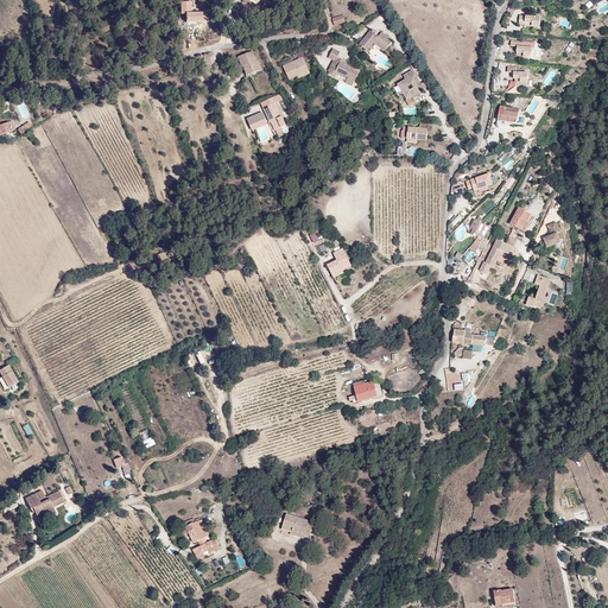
[(191,12),(190,1),(179,2),(181,13),(191,12)]
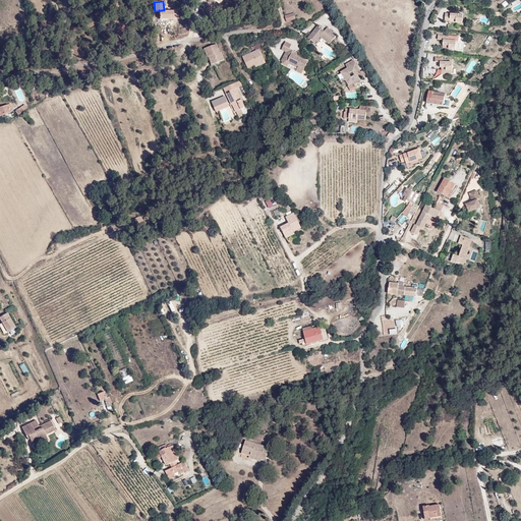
[(173,10),(158,11),(159,19),(173,18),(173,10)]
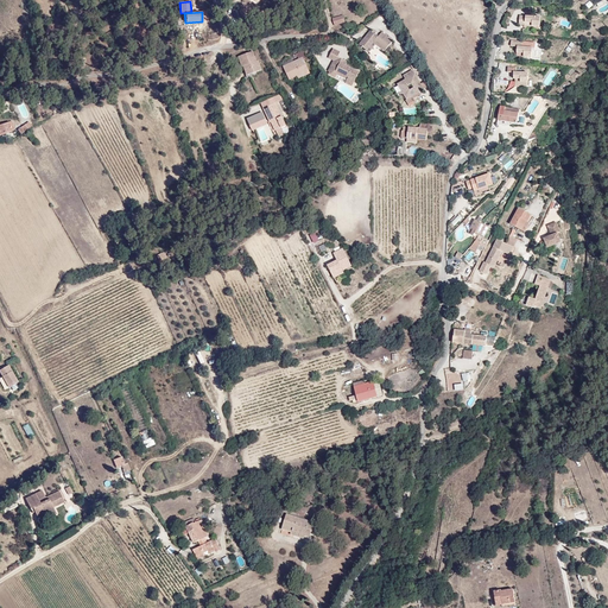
[(536,25),(536,16),(514,14),(514,24),(520,24),(520,20),(527,21),(527,26),(529,26),(529,29),(537,30),(538,25),(536,25)]
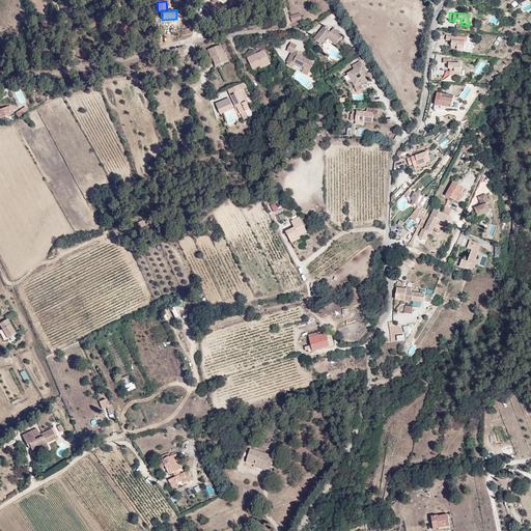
[(303,19),(301,14),(290,16),(291,22),(303,19)]
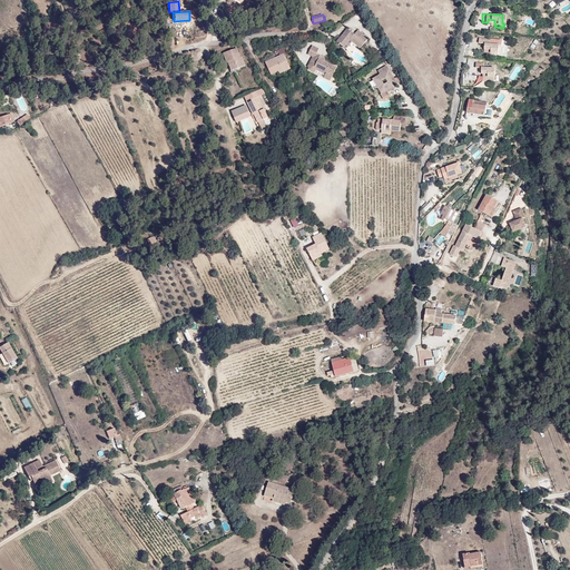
[(362,32),(360,30),(356,36),(347,29),(337,42),(345,48),(350,40),(354,42),(363,48),(370,38),(362,32)]
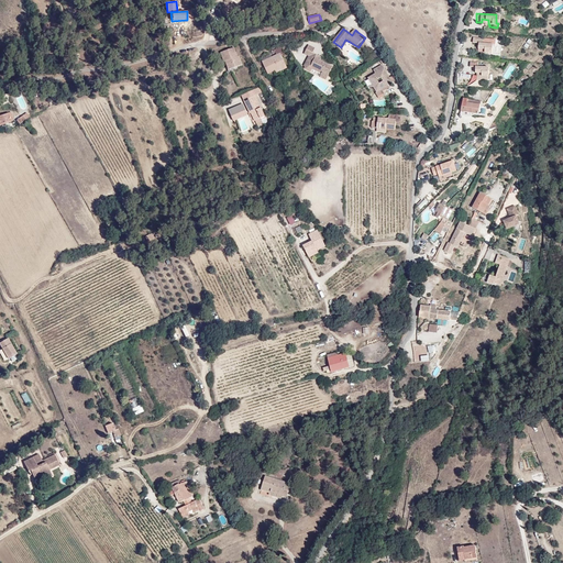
[(368,34),(361,29),(357,32),(365,37),(368,34)]
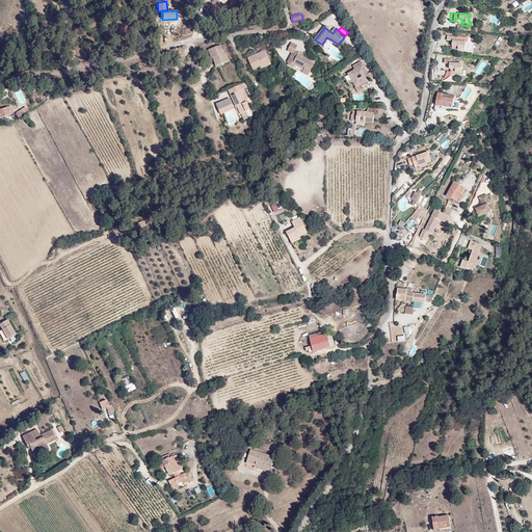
[(466,42),(466,41),(456,41),(456,36),(447,35),(446,42),(452,42),(452,46),(458,46),(458,50),(466,50),(466,42)]
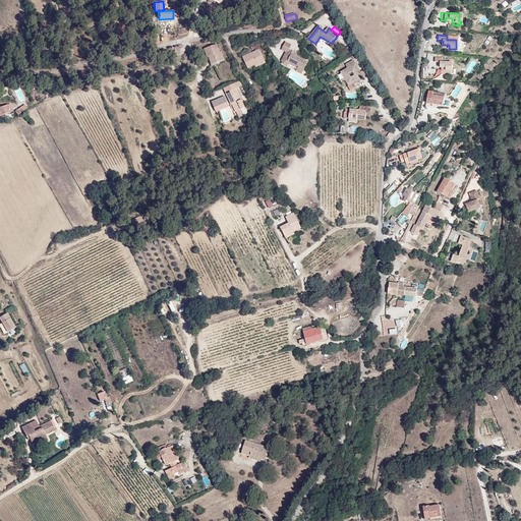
[(319,46),(324,39),(320,37),(315,44),(319,46)]
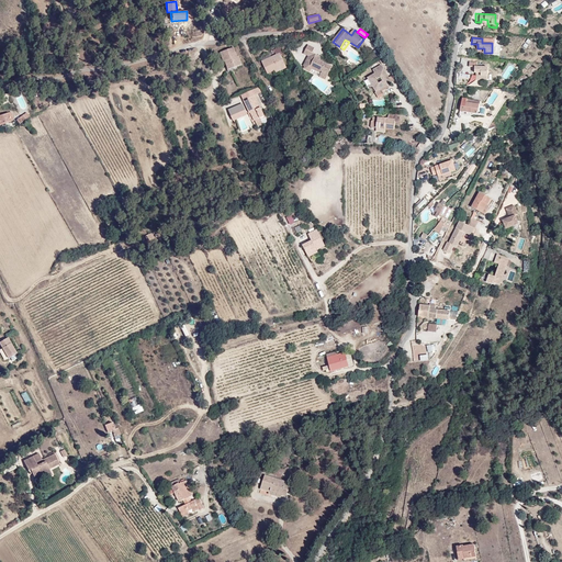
[(303,66),(305,67),(313,52),(315,48),(308,45),(303,54),(307,56),(303,66)]
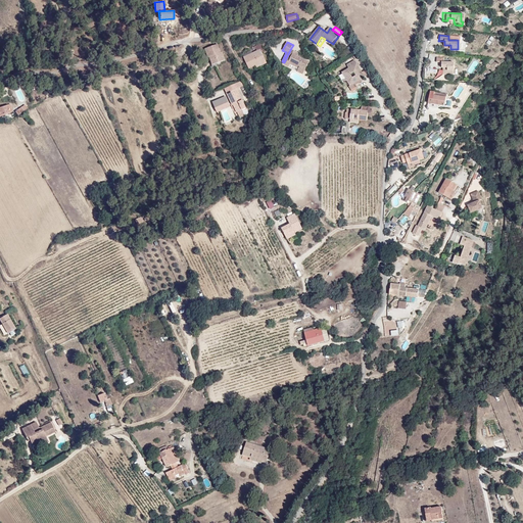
[(264,50),(260,43),(253,46),(255,50),(259,49),(262,52),(264,50)]
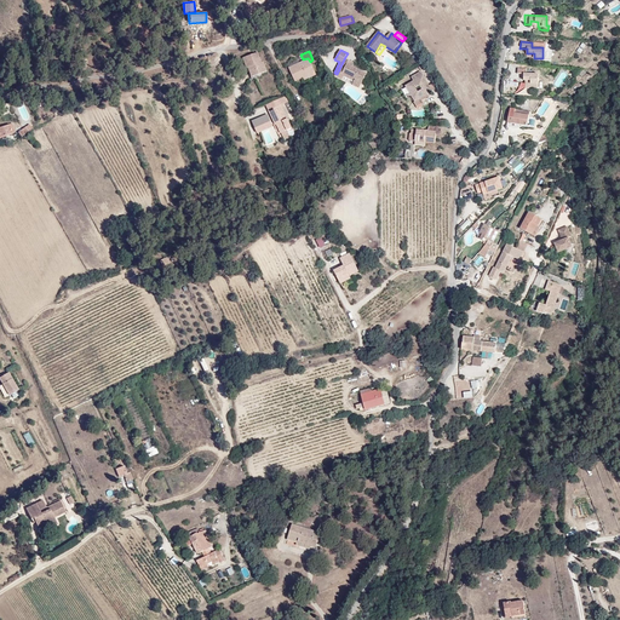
[(262,62),(258,52),(248,56),(247,57),(241,58),(246,69),(248,69),(251,78),(268,72),(264,62),(262,62)]
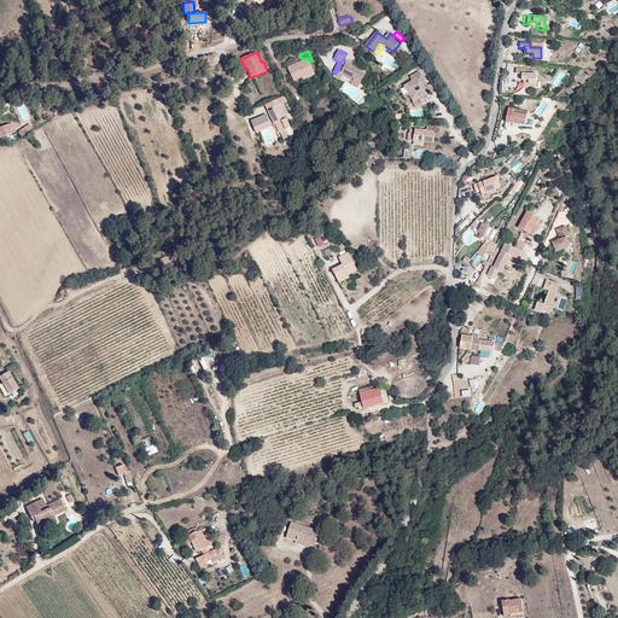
[(353,62),(344,57),(336,74),(334,77),(340,80),(343,76),(344,74),(354,79),(354,81),(351,85),(357,88),(366,73),(350,65),(353,62)]
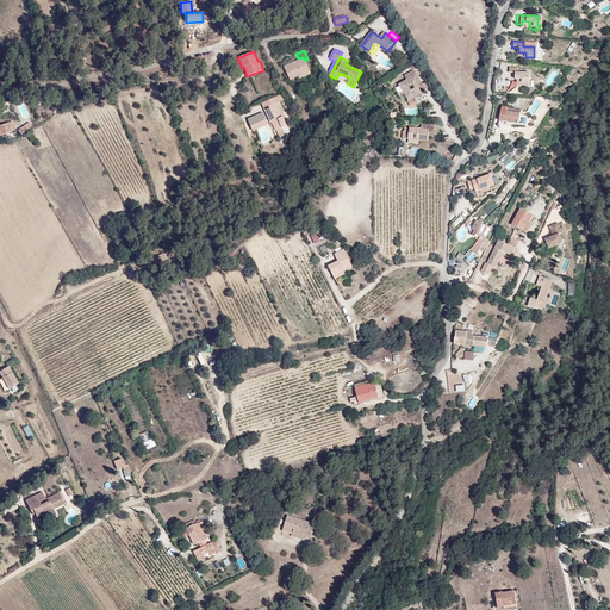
[(309,69),(305,61),(303,57),(298,58),(293,61),(284,66),(282,66),(288,79),(297,75),(309,69)]
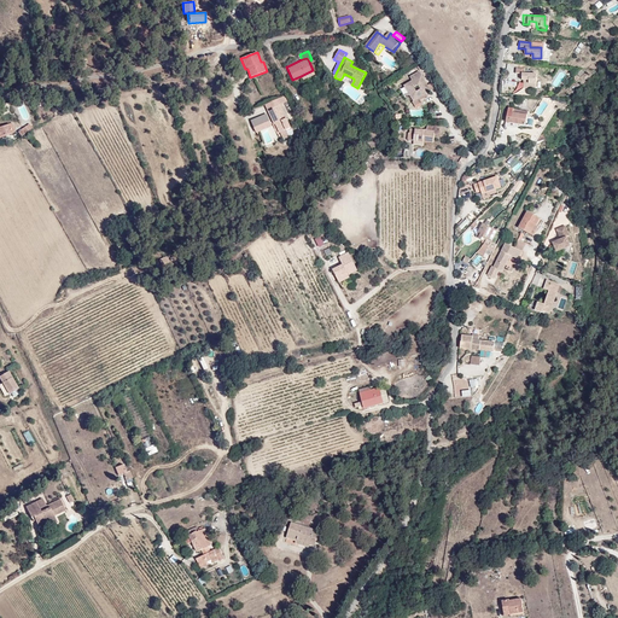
[(524,87),(536,87),(537,73),(525,73),(526,68),(517,66),(517,71),(523,71),(523,79),(525,79),(529,79),(529,82),(525,82),(524,87)]
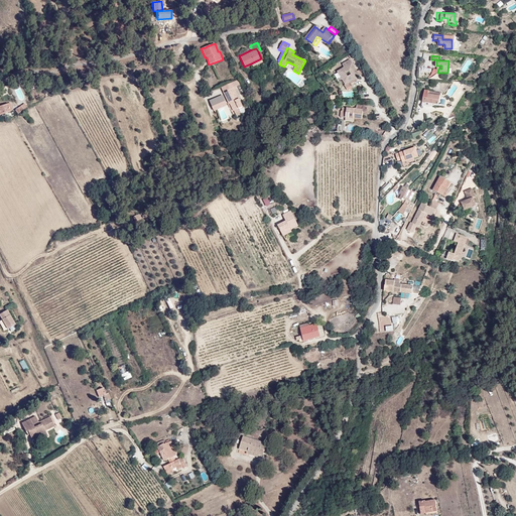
[(253,68),(263,62),(261,58),(251,63),(253,68)]
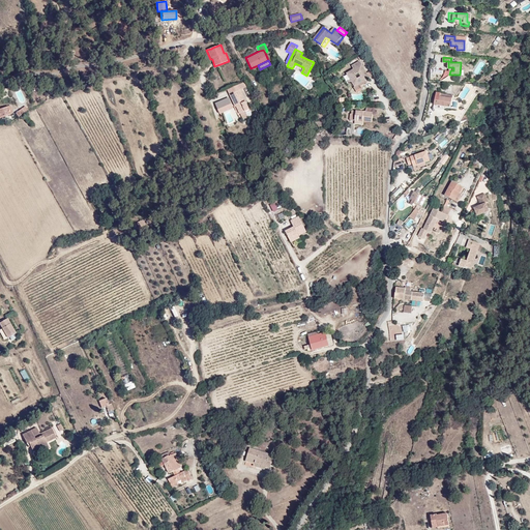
[(353,70),(345,76),(354,90),(371,80),(370,79),(367,75),(359,62),(351,66),(353,70)]
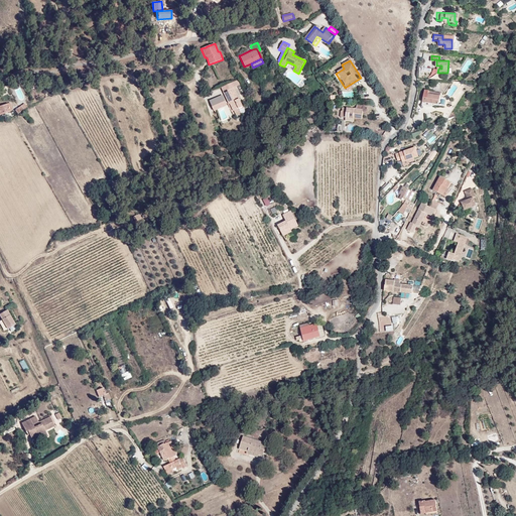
[(355,81),(345,88),(346,90),(350,88),(349,87),(356,83),(355,81)]
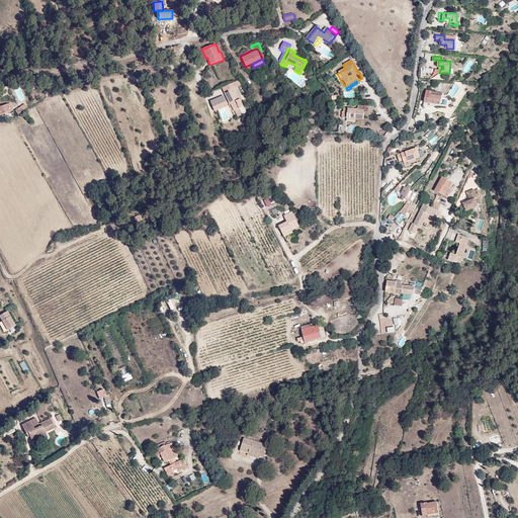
[(245,106),(235,87),(223,93),(229,105),(235,102),(239,109),(245,106)]
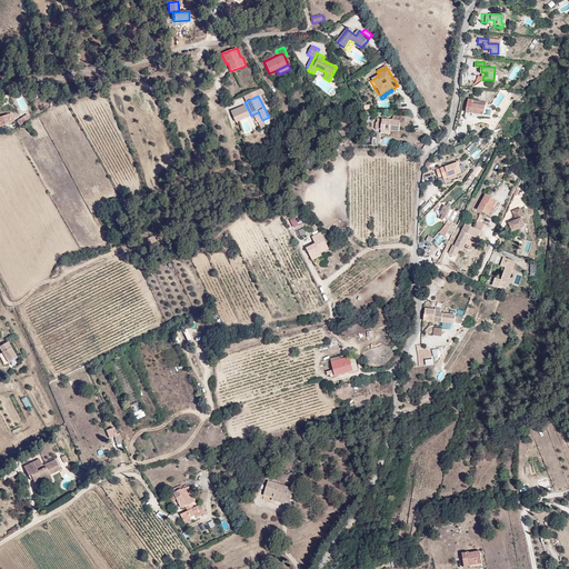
[(482,116),(483,106),(470,103),(471,99),(466,99),(466,102),(465,110),(463,112),(468,113),(469,109),(475,110),(475,115),(482,116)]
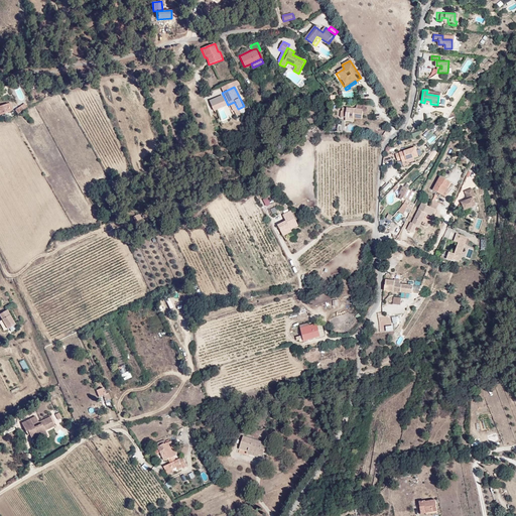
[(213,111),(227,106),(223,95),(209,100),(213,111)]
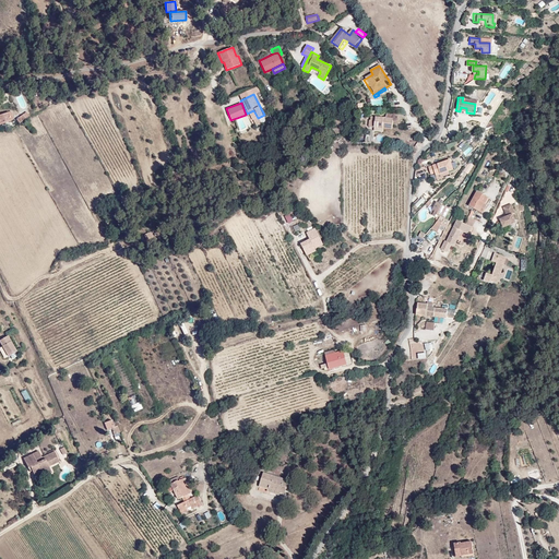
[(258,118),(253,110),(247,114),(251,121),(258,118)]
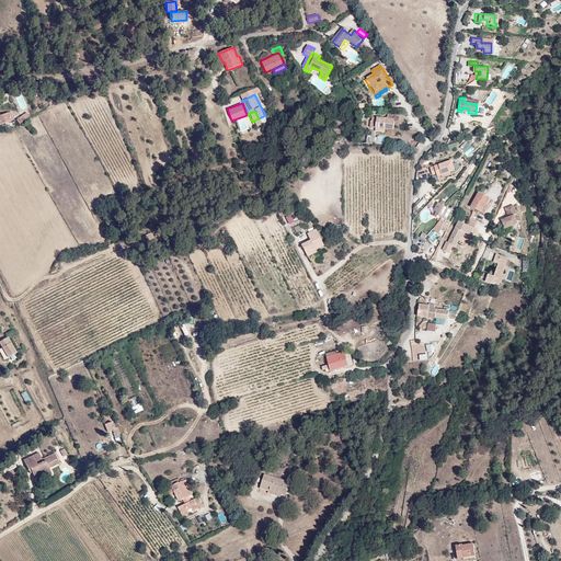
[(13,119),(10,113),(0,116),(0,125),(11,122),(11,121),(13,119)]
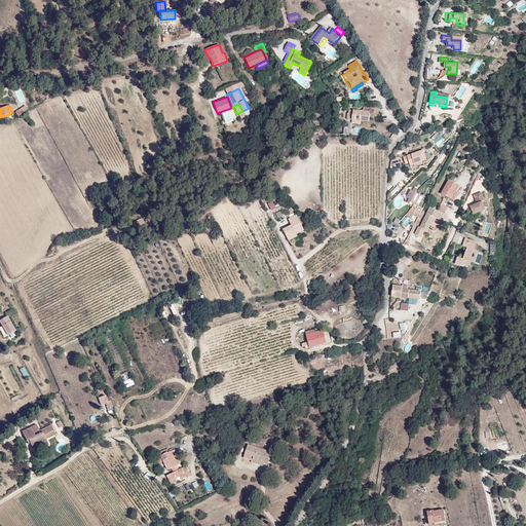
[(26,113),(24,108),(14,113),(17,118),(26,113)]
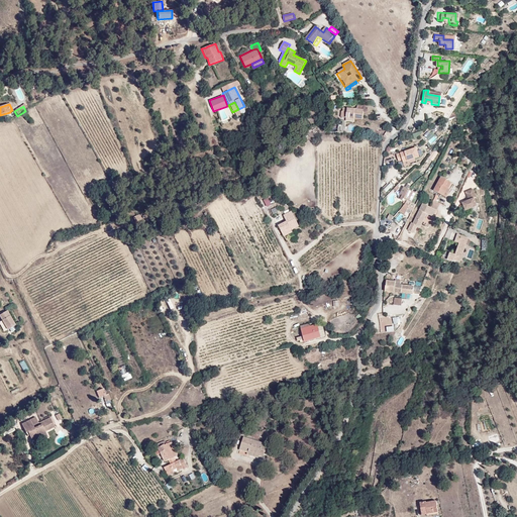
[(343,109),(343,113),(347,113),(346,119),(346,122),(354,123),(354,120),(363,121),(364,112),(357,111),(343,109)]
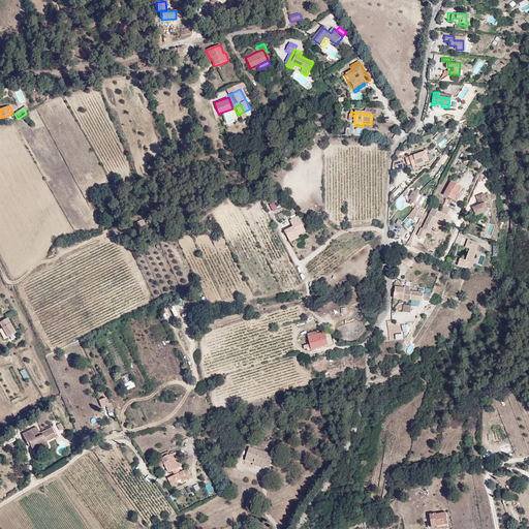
[(438,144),(443,138),(438,133),(433,138),(438,144)]
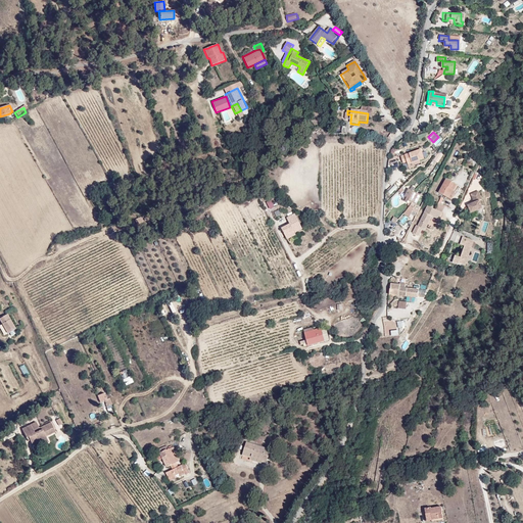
[(434,147),(441,140),(439,137),(434,142),(433,141),(431,144),(434,147)]
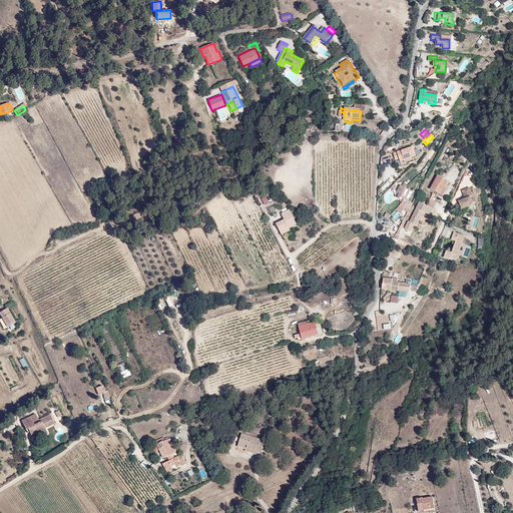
[(398,161),(399,163),(410,160),(410,159),(414,158),(411,149),(392,155),(394,162),(398,161)]
